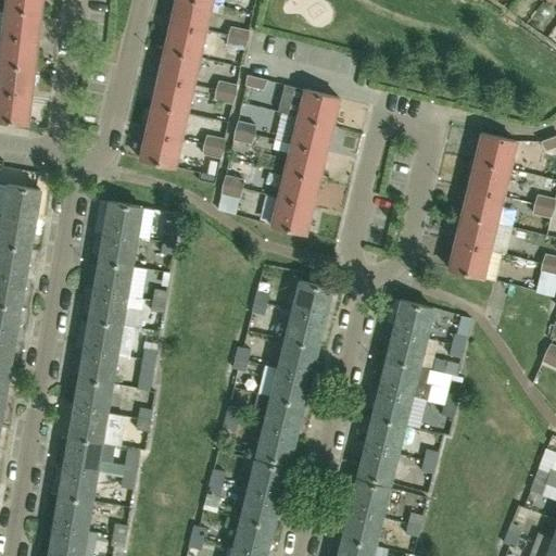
[(4,0),(4,9),(38,13),(39,0),(4,0)]
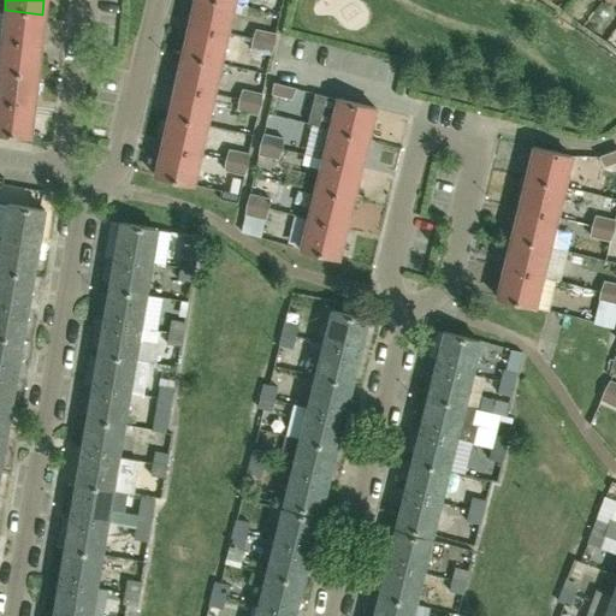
[(234,4),(215,0),(194,0),(189,25),(226,34),(234,4)]
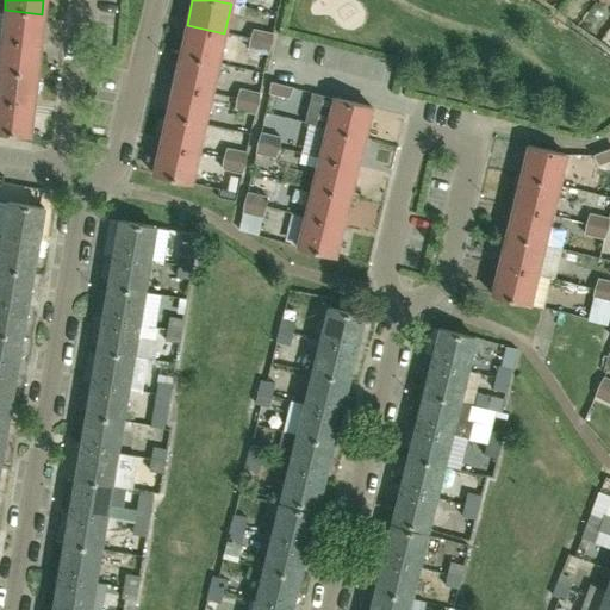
[(5,10),(1,41),(38,45),(42,14),(5,10)]
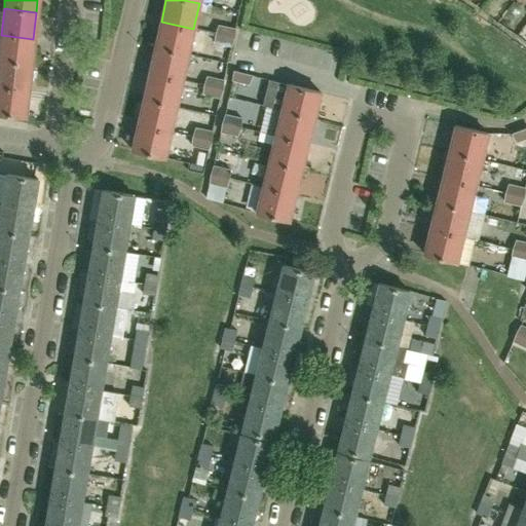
[(193,29),(161,22),(155,47),(187,54),(193,29)]
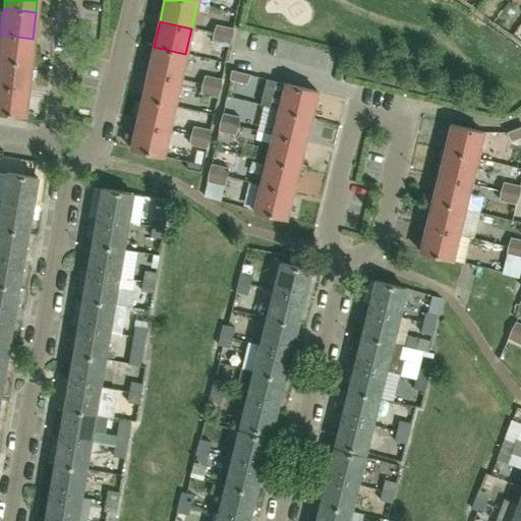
[(216,25),(214,34),(231,38),(233,30),(216,25)]
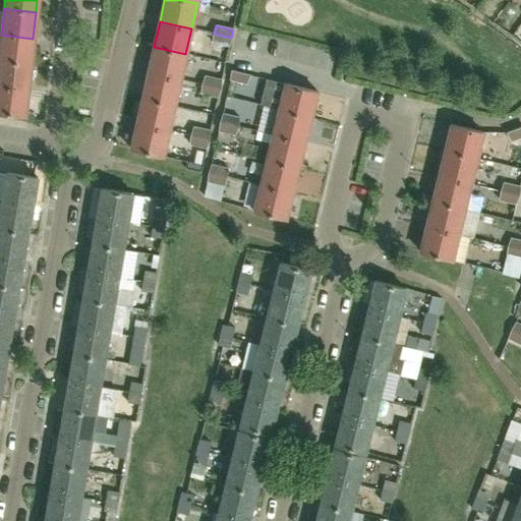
[(229,48),(231,38),(214,34),(212,44),(229,48)]
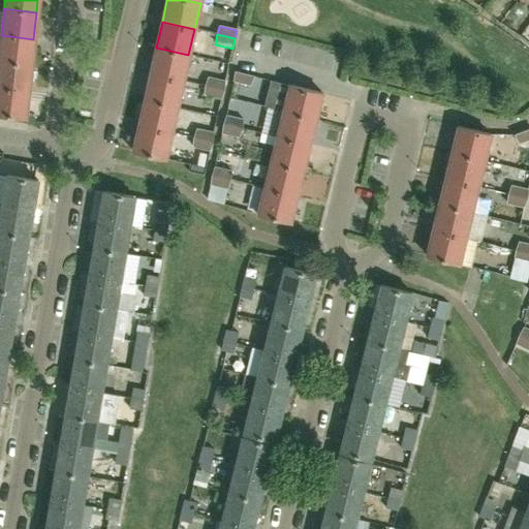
[(0,41),(0,62),(30,65),(33,39),(1,35),(0,41)]
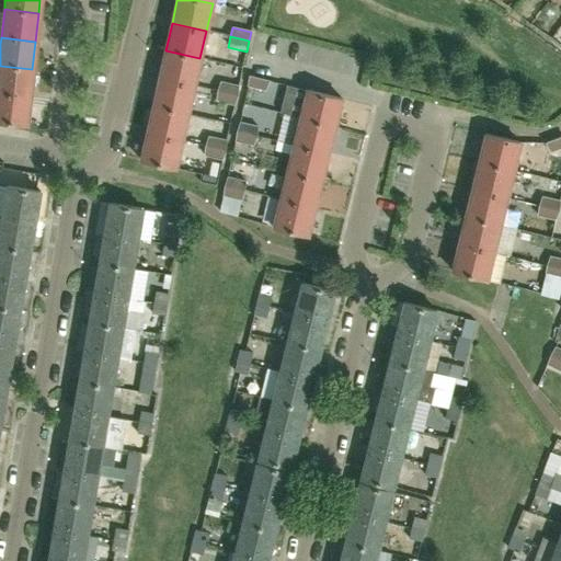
[(199,58),(165,50),(160,78),(194,86),(199,58)]
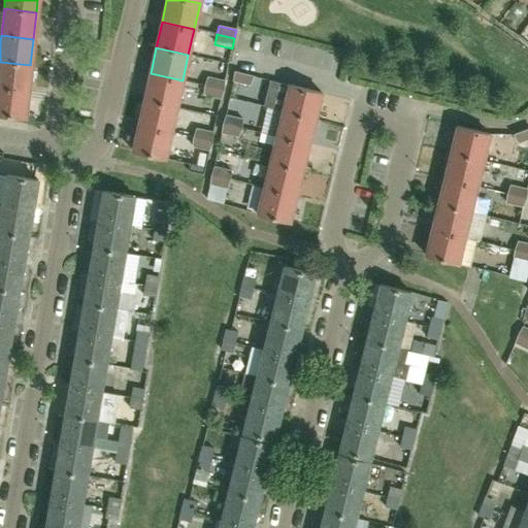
[(0,62),(0,89),(27,92),(30,65),(0,62)]
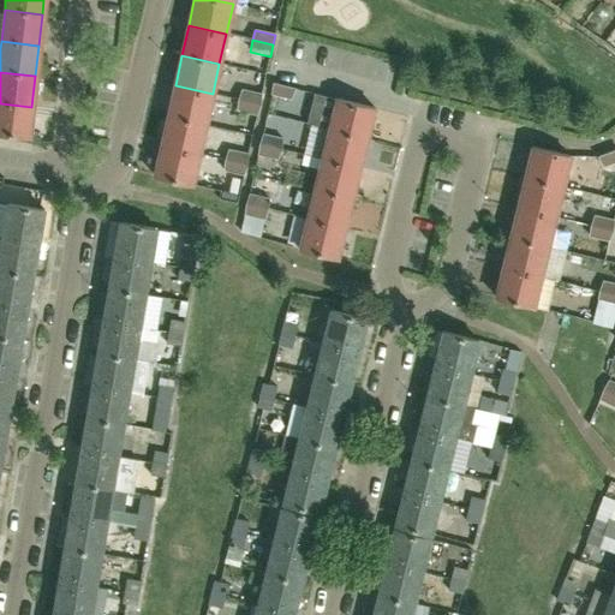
[(272,95),(292,100),(294,89),(273,83),(272,95)]
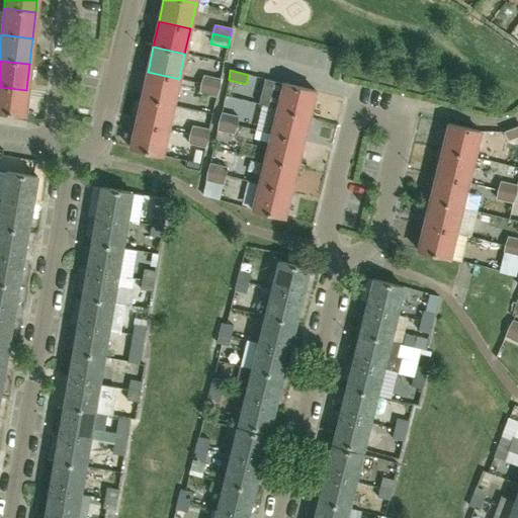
[(179,79),(148,72),(142,98),(173,104),(179,79)]
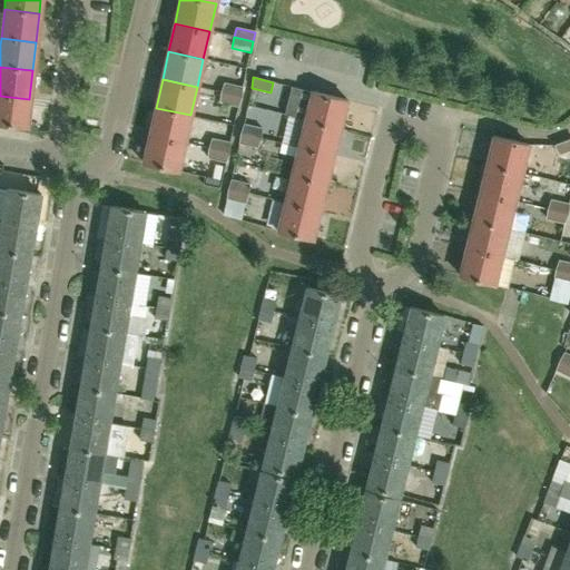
[(224,84),(222,92),(241,97),(242,87),(224,84)]
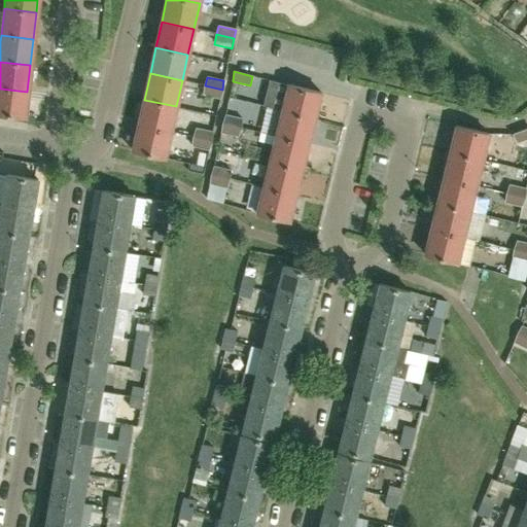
[(220,100),(222,90),(205,85),(203,96),(220,100)]
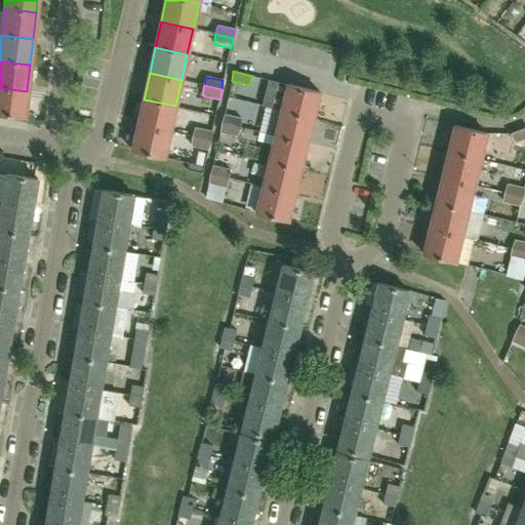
[(287,85),(281,111),(313,119),(319,93),(287,85)]
